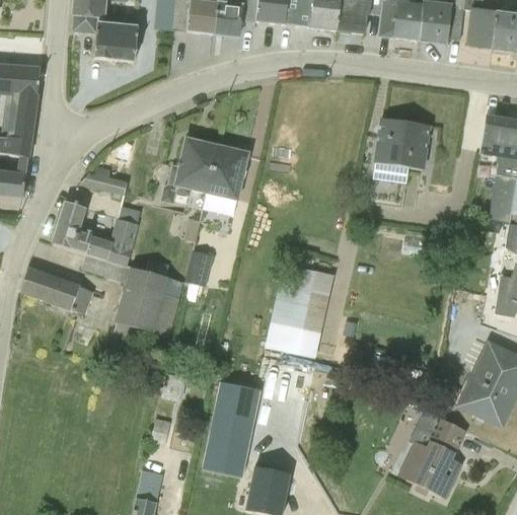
[(73,0),(72,14),(74,14),(105,17),(106,0),(73,0)]
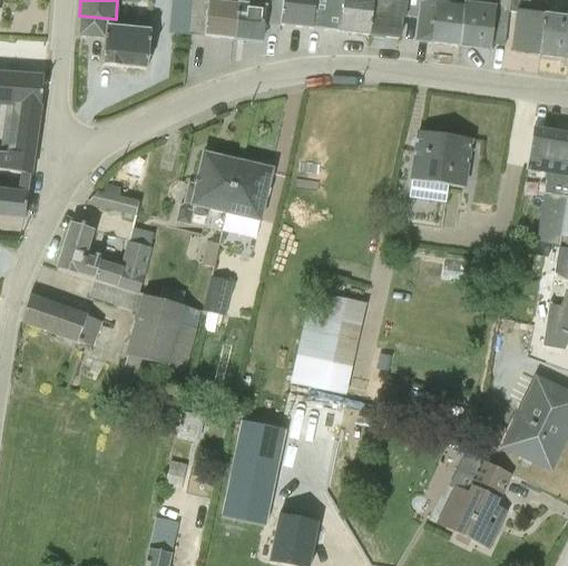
[(193,0),(189,31),(234,37),(238,0),(224,0),(193,0)]
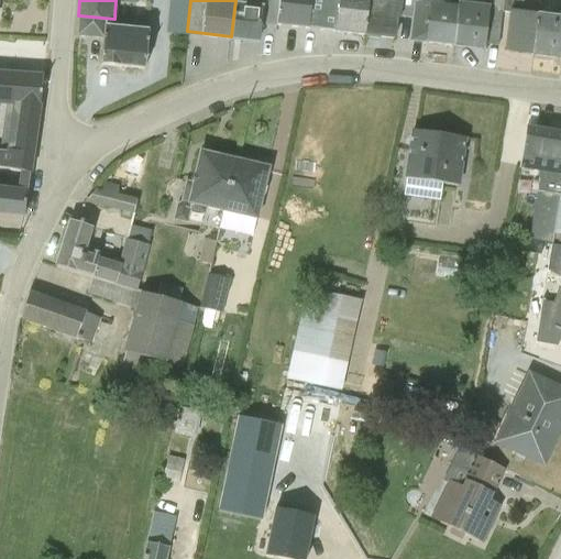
[(235,0),(231,36),(259,40),(260,20),(277,21),(279,0),(235,0)]
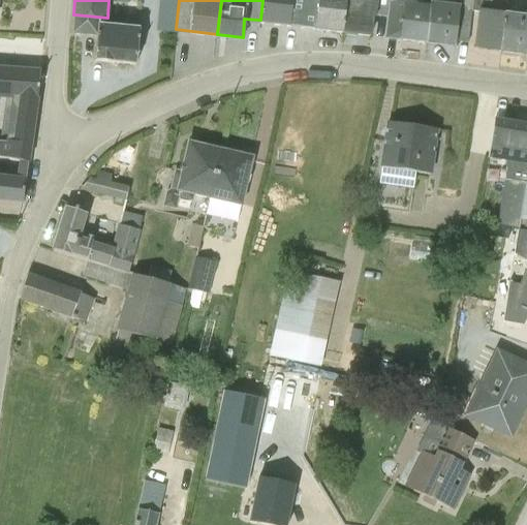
[(262,0),(260,20),(301,26),(304,0),(262,0)]
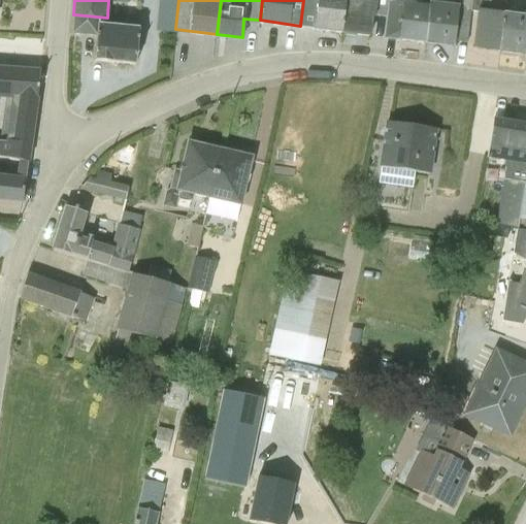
[(303,0),(300,26),(343,31),(348,0),(303,0)]
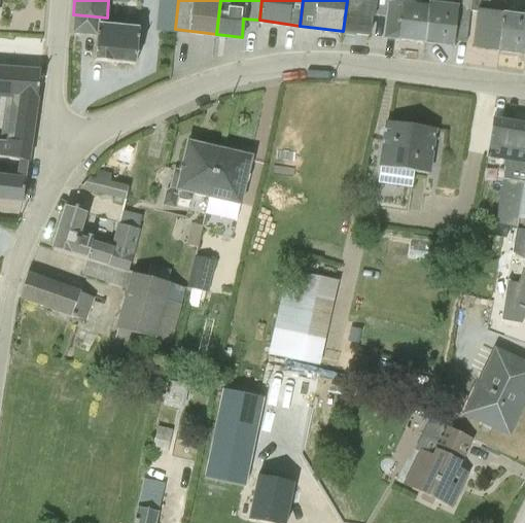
[(347,0),(343,31),(370,34),(373,12),(385,14),(387,0),(347,0)]
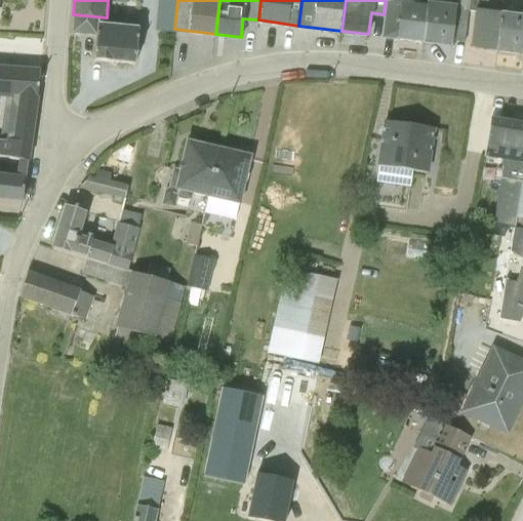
[(384,14),(380,36),(424,41),(429,0),(411,0),(411,1),(403,0),(386,0),(384,14)]
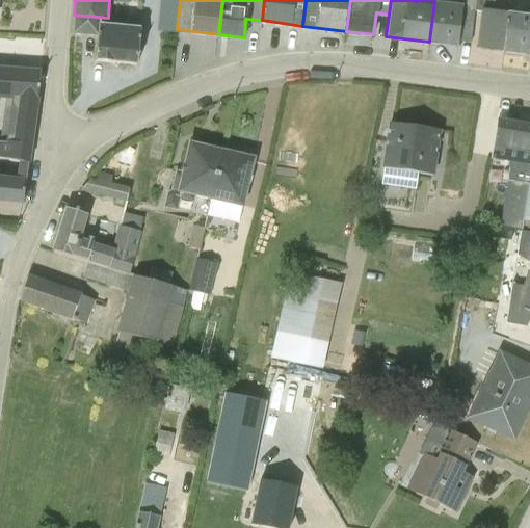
[(461,0),(461,2),(434,0),(429,42),(458,44),(459,36),(472,38),(476,5),(476,0),(461,0)]
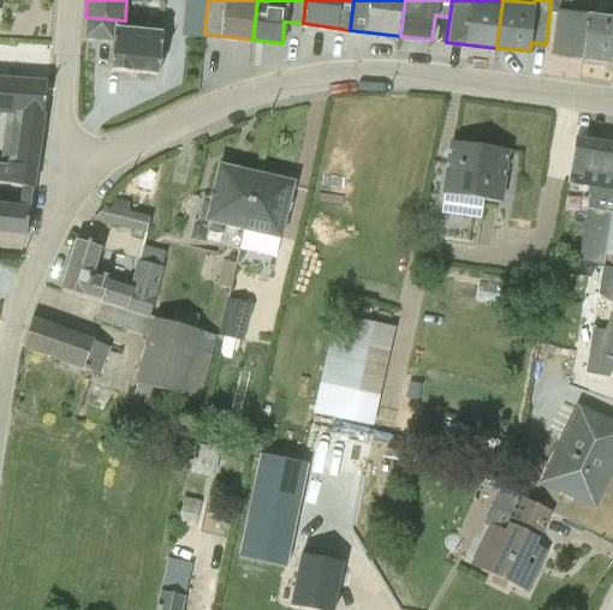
[(569,9),(570,0),(551,0),(551,6),(560,9),(554,52),(582,58),(587,12),(569,9)]
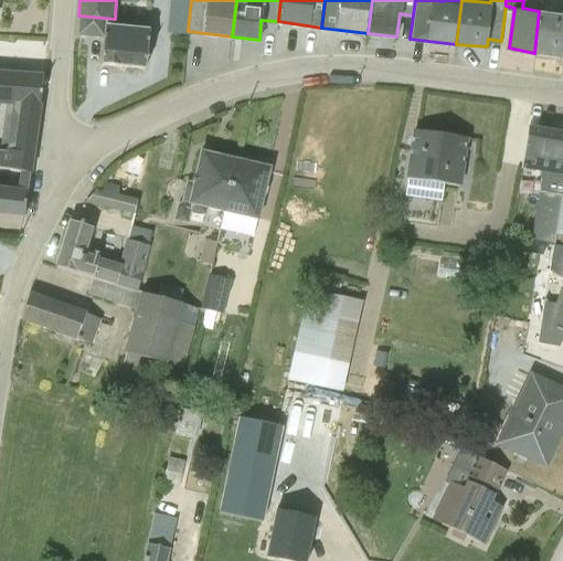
[(562,8),(561,14),(539,11),(534,53),(562,56),(562,8)]
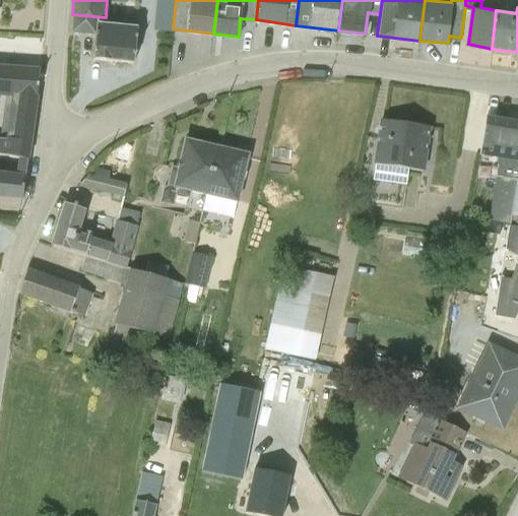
[(74,14),(72,29),(96,33),(94,57),(134,60),(137,26),(106,22),(106,17),(74,14)]
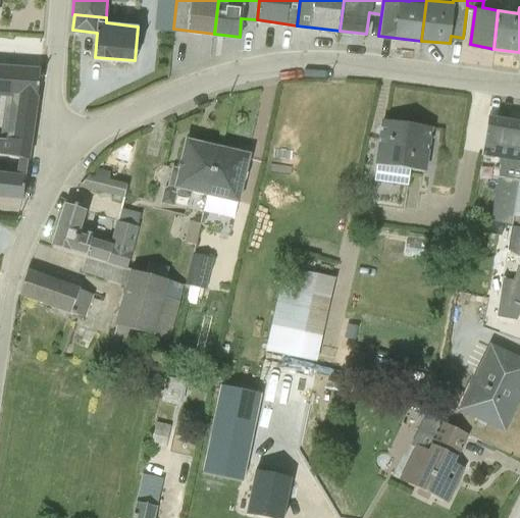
[(0,94),(13,96),(8,132),(0,131),(0,151),(12,153),(18,154),(29,154),(42,67),(0,64),(0,94)]
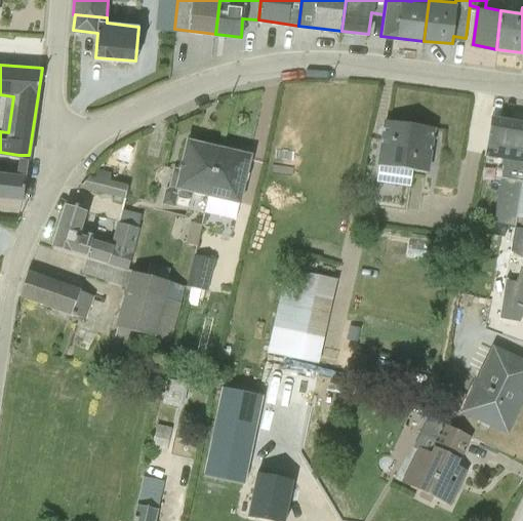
[(522,121),(492,116),(485,154),(497,155),(496,165),(504,166),(492,219),(515,225),(522,175),(522,121)]
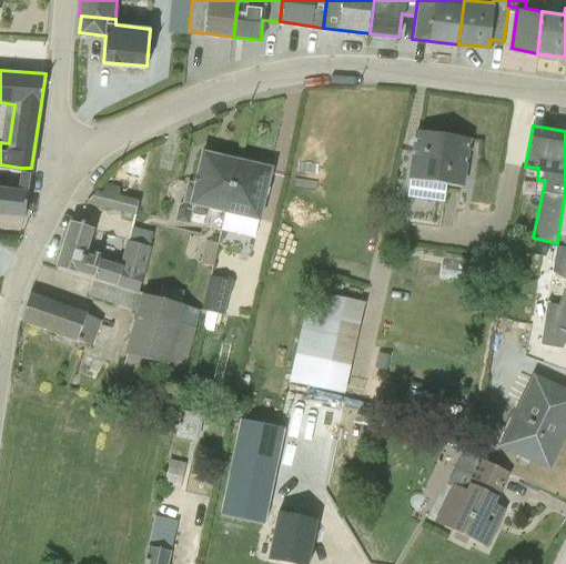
[(417,129),(411,177),(463,184),(470,137),(417,129)]
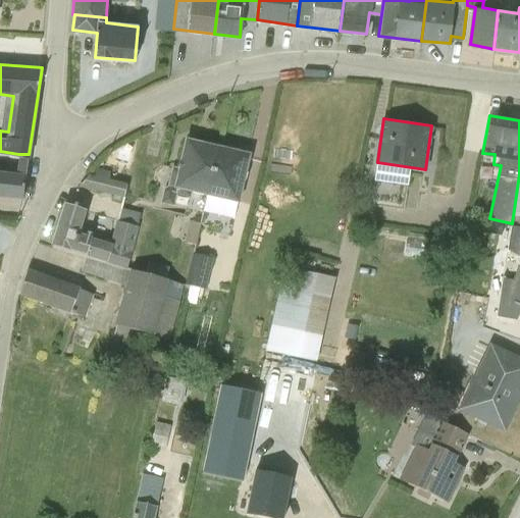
[(173,164),(168,183),(164,187),(161,201),(174,204),(177,193),(191,196),(192,191),(209,195),(221,146),(208,143),(206,139),(201,138),(198,141),(186,138),(179,165),(173,164)]
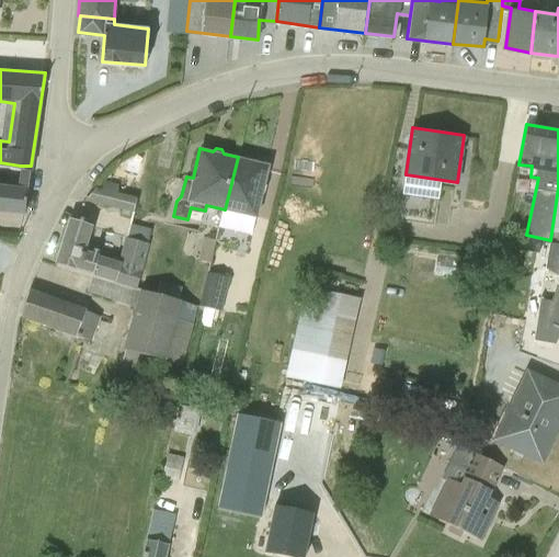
[(252,232),(269,165),(238,157),(225,209),(220,225),(252,232)]
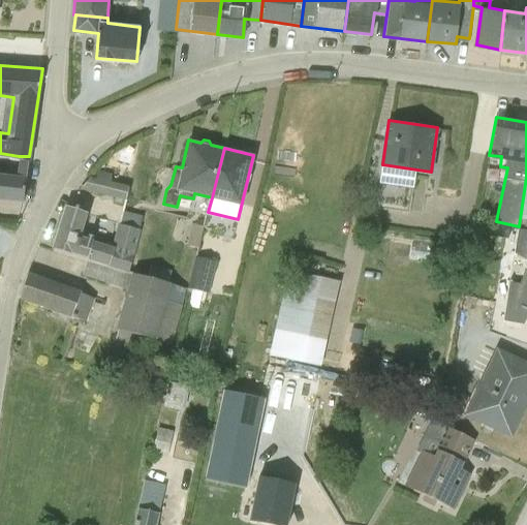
[(0,197),(23,201),(29,156),(19,156),(17,174),(0,172),(0,197)]
